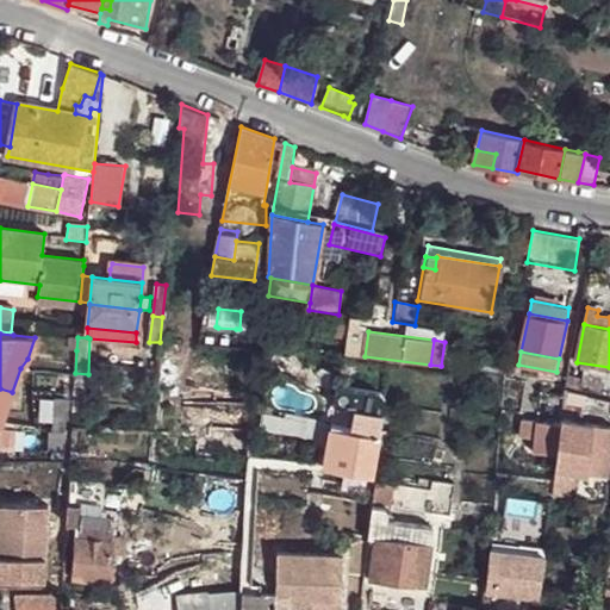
[(334,404),(355,408),(352,425),(355,427),(354,431),(378,435),(385,398),(380,392),(343,386),(337,390),(334,404)]
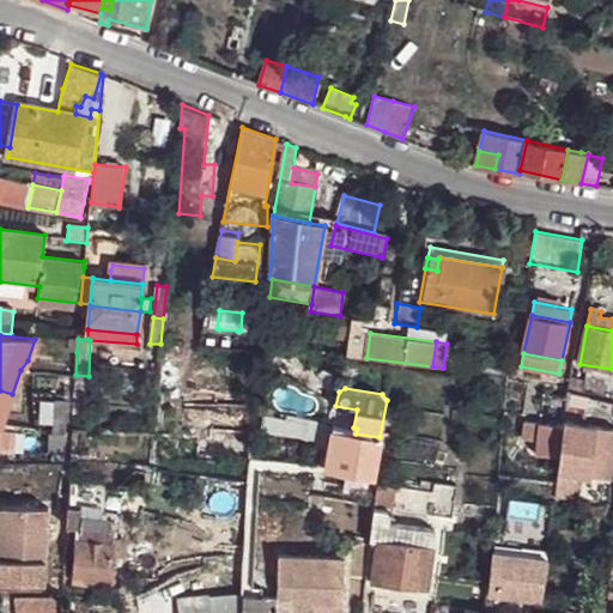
[(566,406),(586,410),(587,394),(569,389),(566,406)]
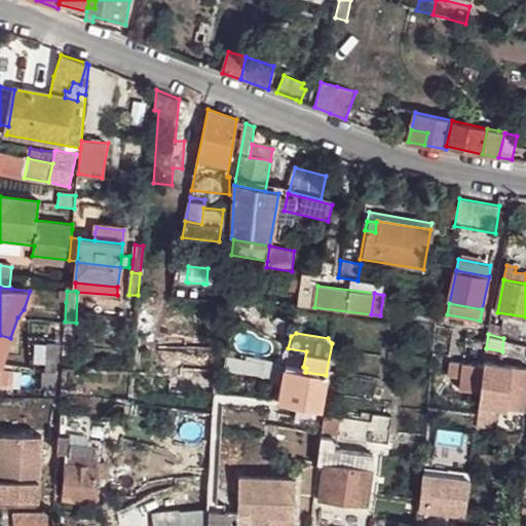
[(10,338),(0,335),(0,368),(2,369),(10,338)]
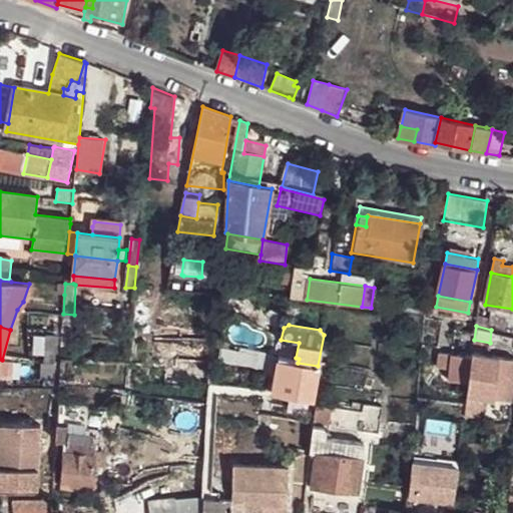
[(41,379),(54,379),(56,335),(47,335),(46,363),(42,363),(41,379)]
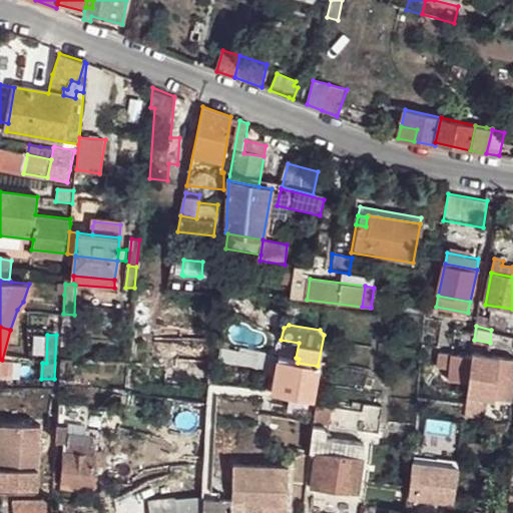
[(490,343),(474,340),(473,353),(488,355),(490,343)]
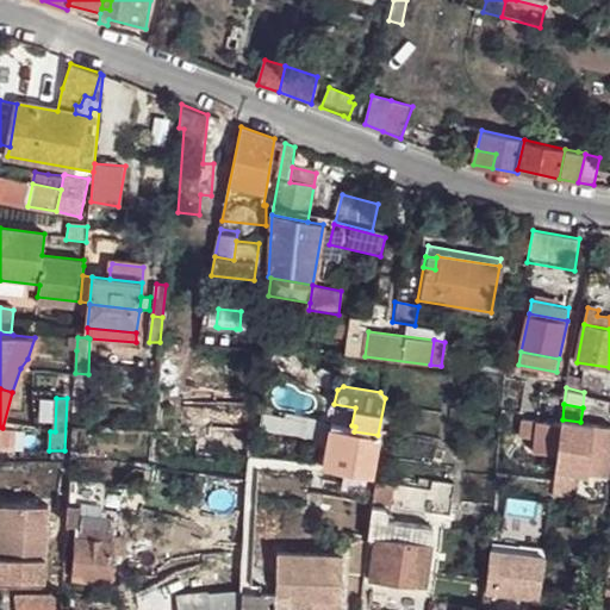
[(520,436),(536,439),(539,421),(521,418),(520,436)]
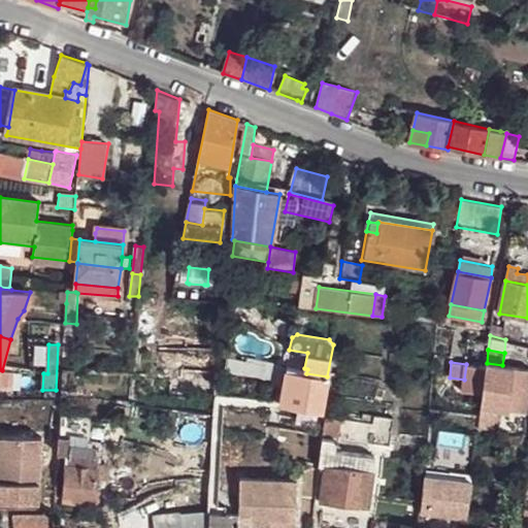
[(507,409),(510,385),(514,367),(502,365),(487,363),(486,366),(483,394),(482,406),(507,409)]
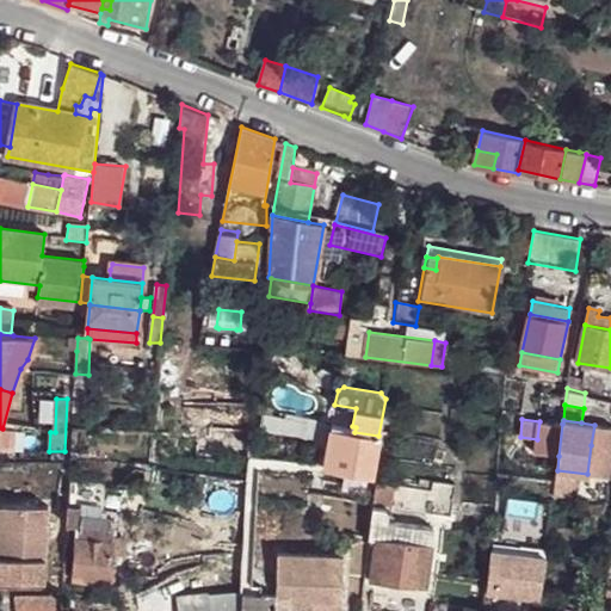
[(535,454),(559,456),(562,424),(539,421),(537,439),(535,454)]
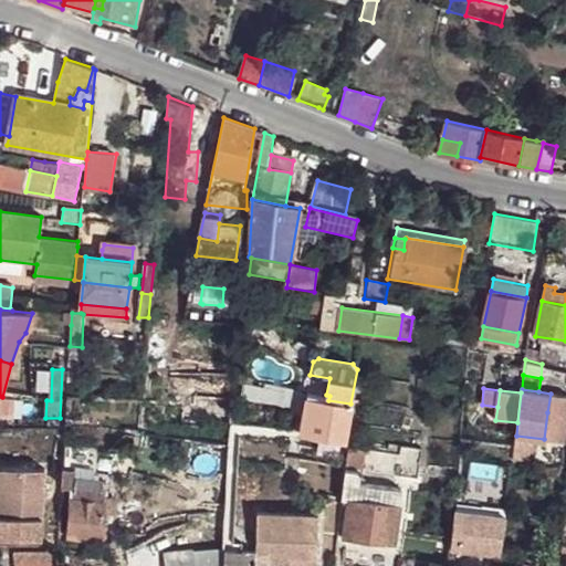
[(344,442),(350,404),(328,400),(329,396),(326,395),(308,391),(301,433),(344,442)]
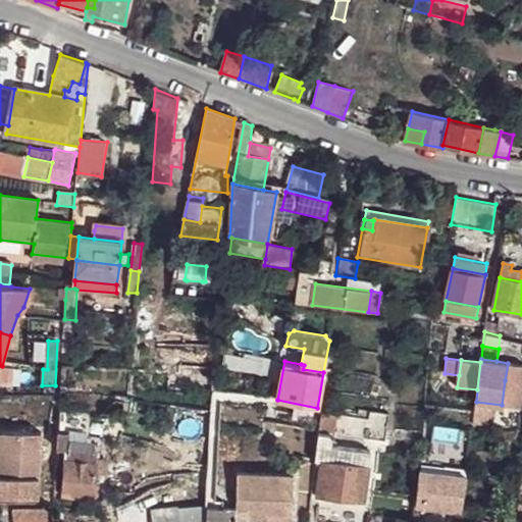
[(521,365),(508,363),(505,380),(521,382),(521,365)]
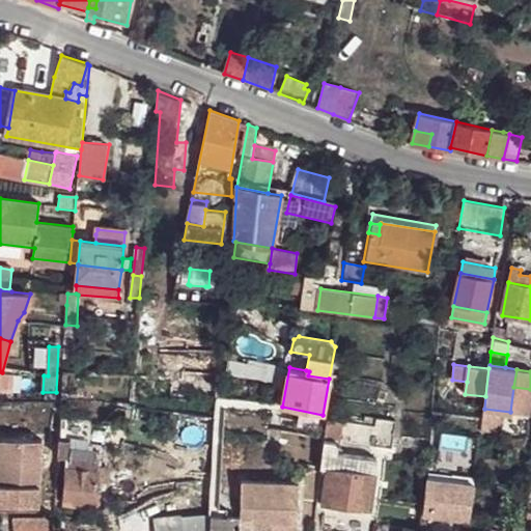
[(219,380),(219,374),(172,371),(171,396),(218,400),(219,380)]
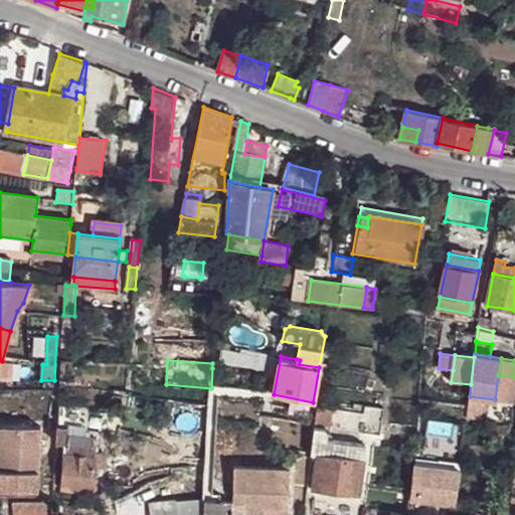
[(495,399),(513,401),(514,389),(514,377),(498,375),(495,399)]
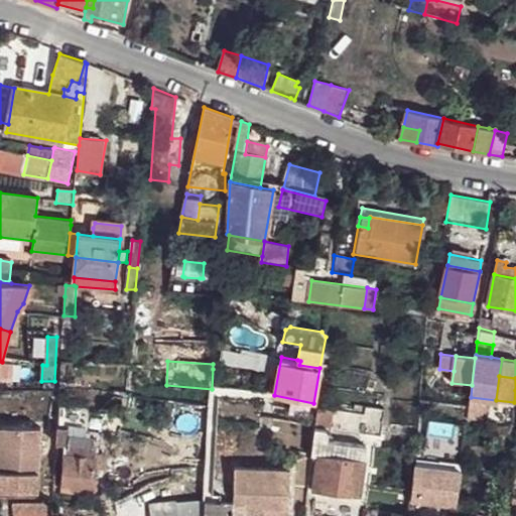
[(471,397),(468,417),(479,419),(481,409),(471,397)]
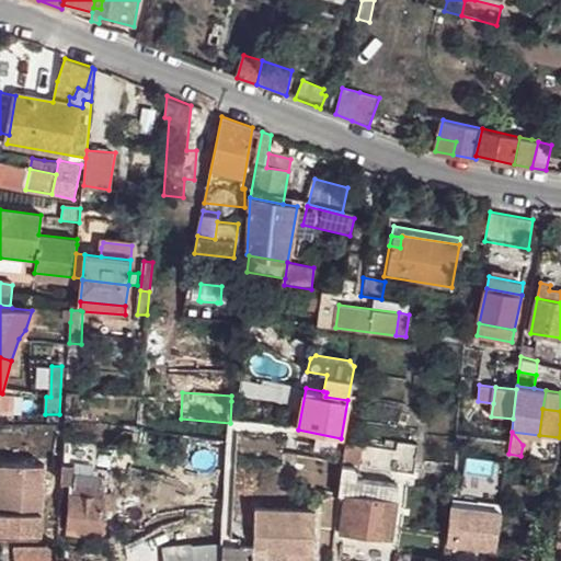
[(512,432),(523,445),(538,447),(539,435),(512,432)]
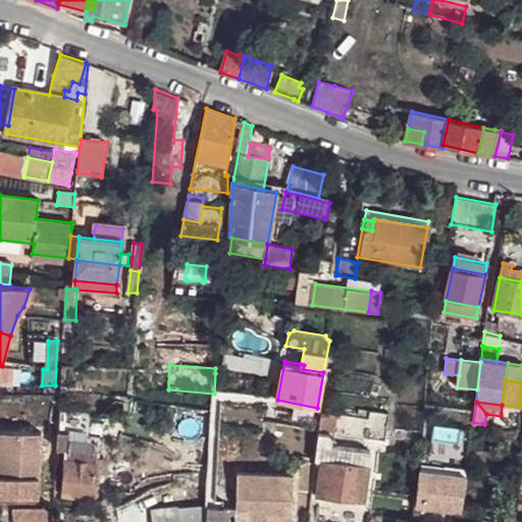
[(57,428),(57,431),(57,444),(66,445),(98,449),(99,438),(90,436),(91,412),(59,410),(57,428)]
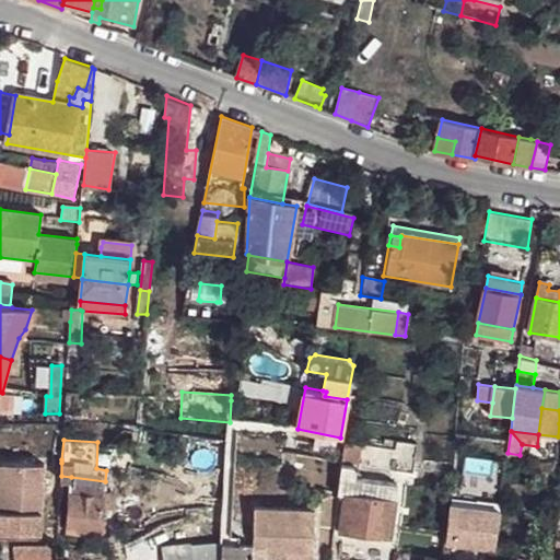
[(342,461),(358,463),(360,444),(345,441),(342,461)]
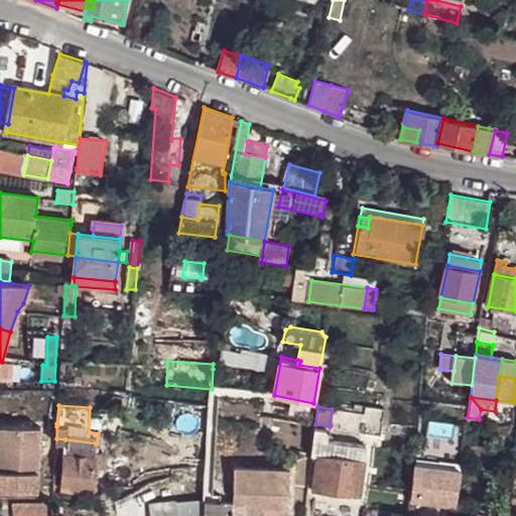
[(330,426),(315,424),(311,456),(318,457),(318,455),(320,440),(328,441),(330,426)]
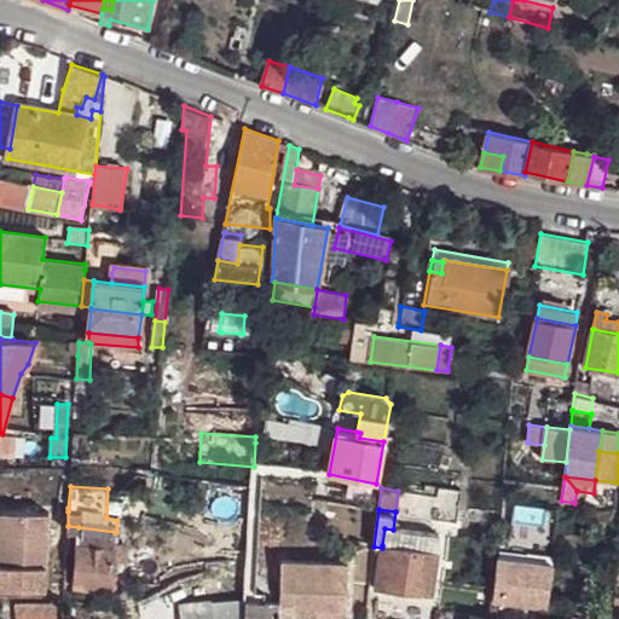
[(0,565),(0,589),(45,590),(47,513),(3,510),(1,566),(0,565)]
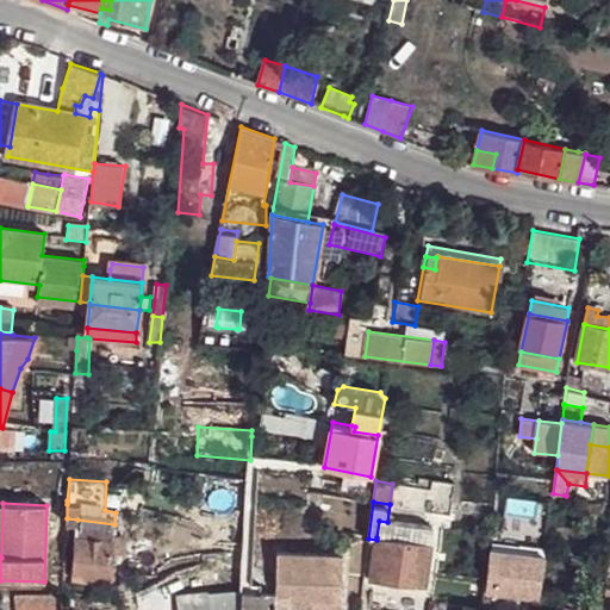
[(114,524),(78,520),(76,537),(113,542),(113,535),(114,524)]
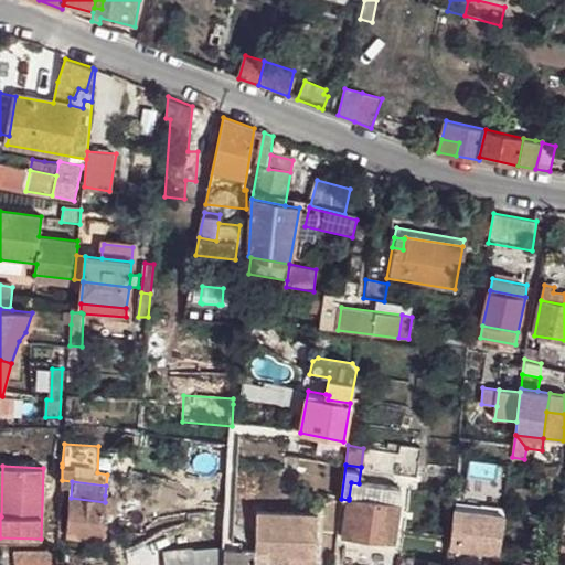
[(401,488),(359,483),(351,482),(349,498),(398,503),(401,488)]
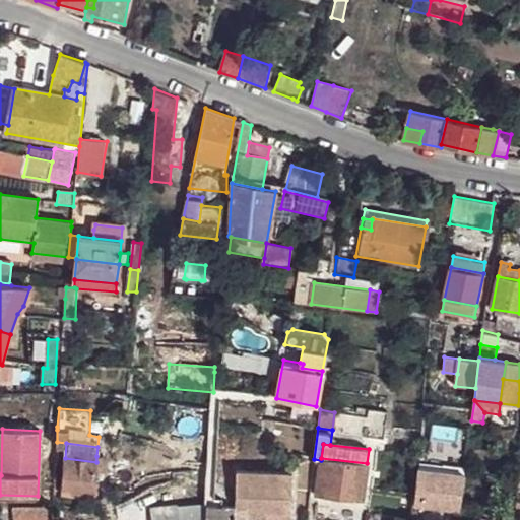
[(96,462),(96,473),(111,473),(112,457),(104,456),(96,456),(96,462)]
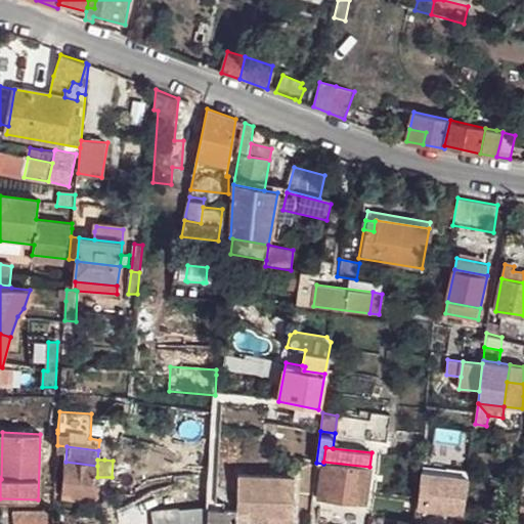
[(97,477),(97,466),(66,462),(63,497),(95,503),(97,477)]
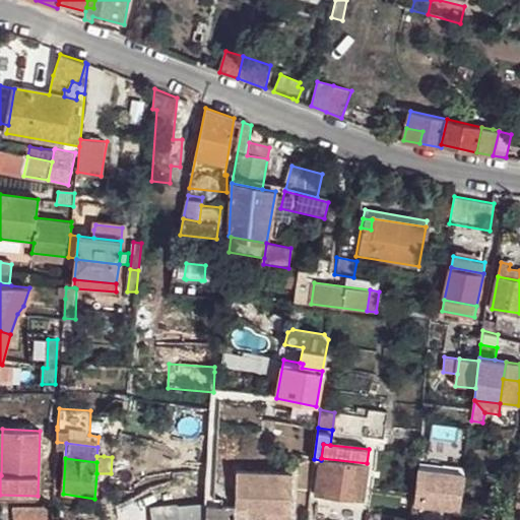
[(367,463),(321,458),(321,460),(317,497),(362,502),(367,463)]
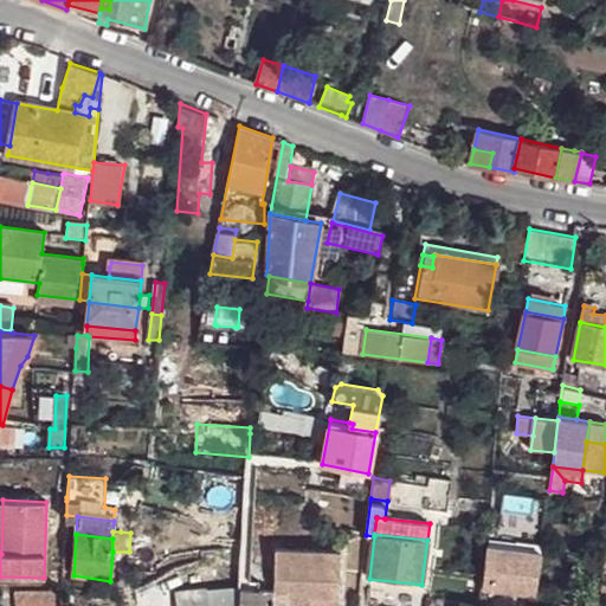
[(542,550),(488,545),(484,588),(537,593),(539,588),(542,550)]
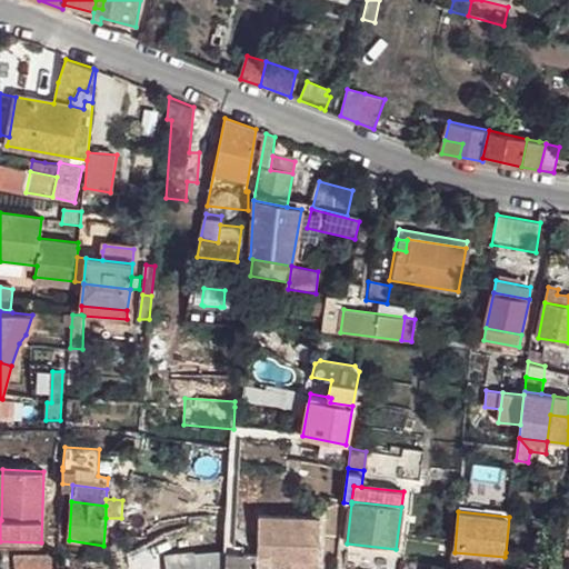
[(257,555),(257,567),(293,568),(295,560),(319,562),(320,518),(259,516),(257,555)]
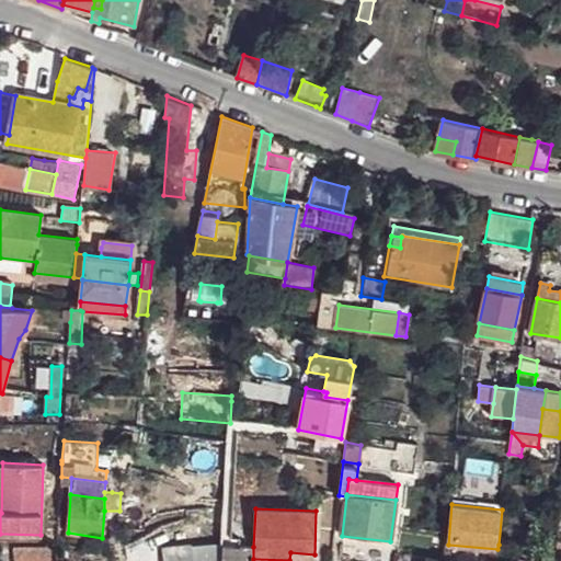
[(222,560),(224,546),(224,542),(194,546),(194,544),(164,547),(165,560),(222,560)]
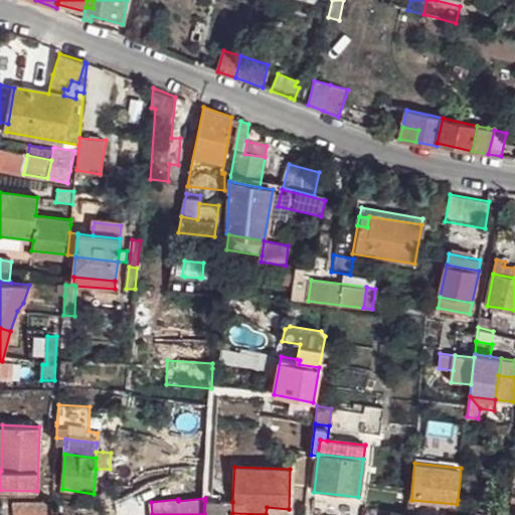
[(204,514),(231,514),(232,513),(232,502),(205,501),(204,514)]
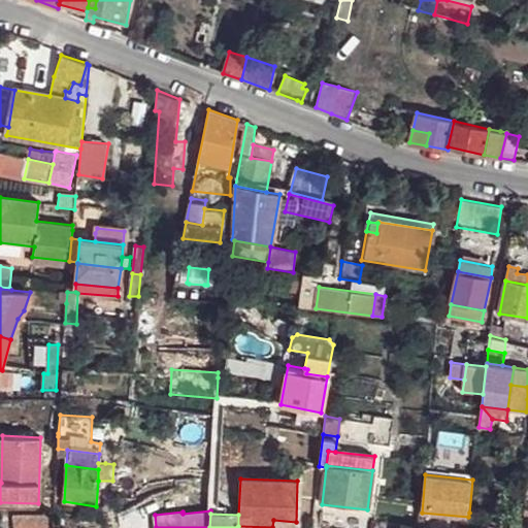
[(39,527),(39,515),(14,517),(14,527),(39,527)]
